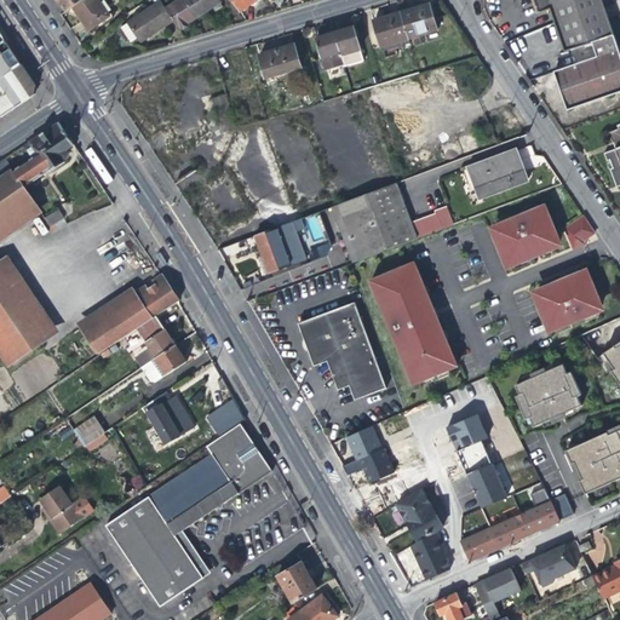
[(55,0),(64,12),(70,7),(81,0),(55,0)]
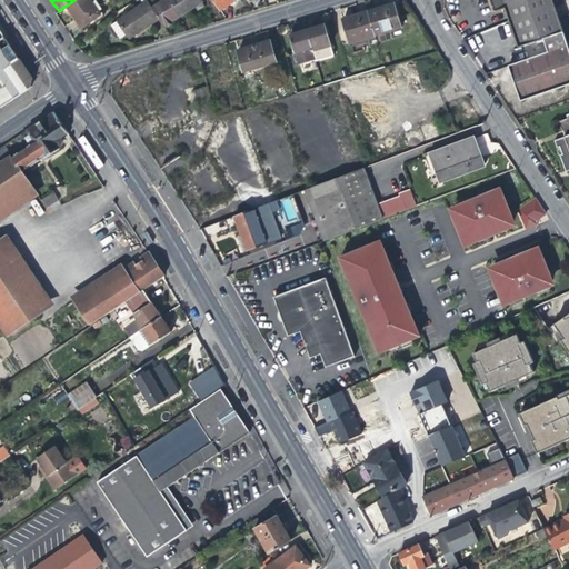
[(88,0),(75,0),(65,7),(73,20),(80,28),(98,16),(88,0)]
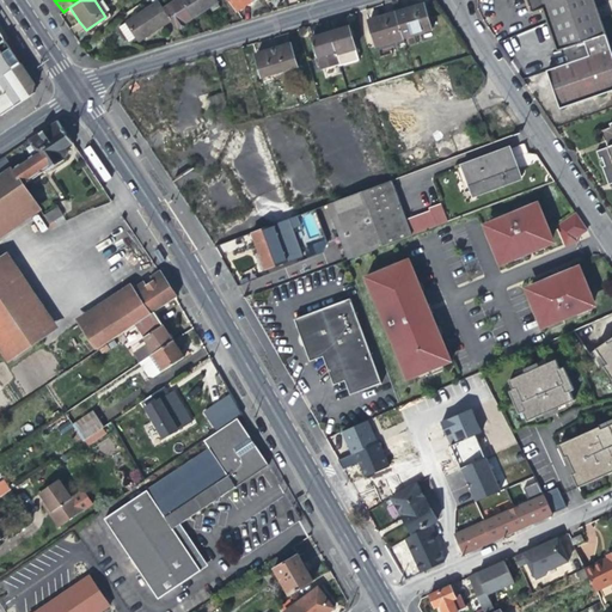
[(191,0),(177,0),(163,11),(170,22),(177,31),(190,22),(202,13),(191,0)]
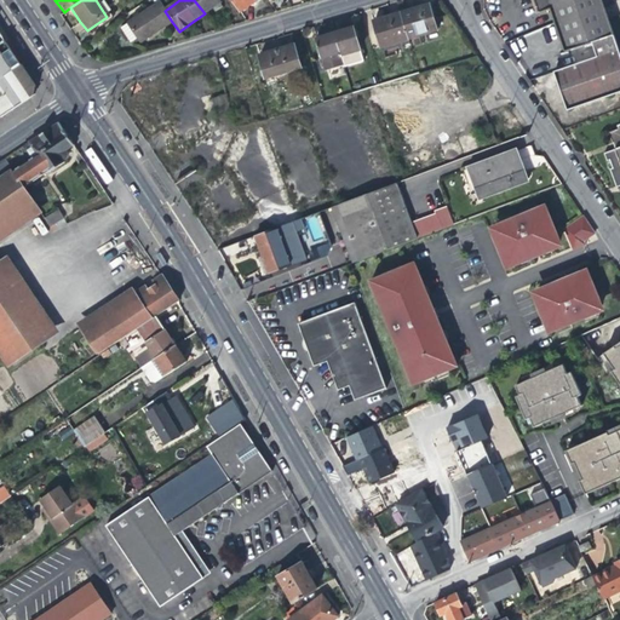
[(216,0),(194,0),(205,13),(212,9),(219,4),(216,0)]
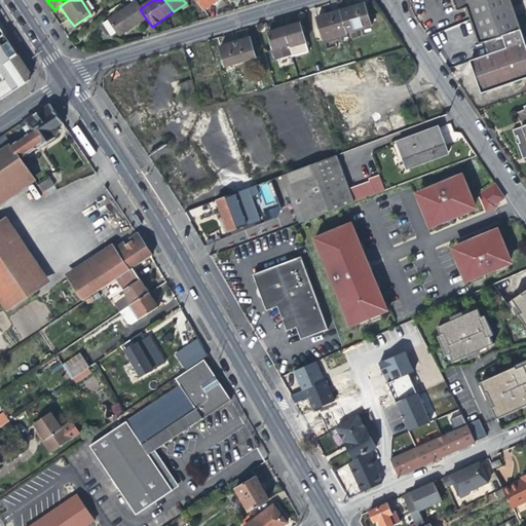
[(216,3),(220,0),(194,0),(202,12),(216,3)]
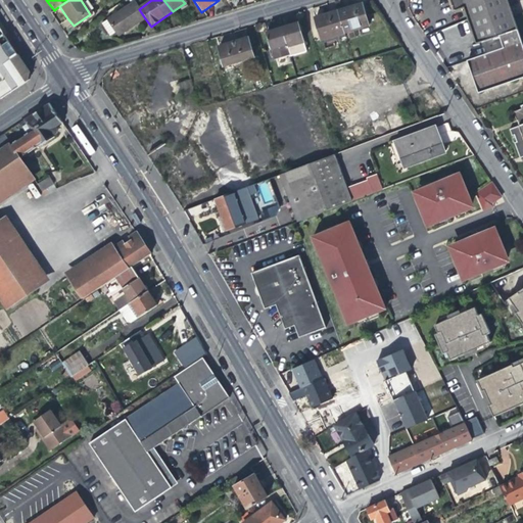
[(500,37),(518,31),(507,0),(450,0),(455,11),(464,8),(468,17),(477,44),(500,37)]
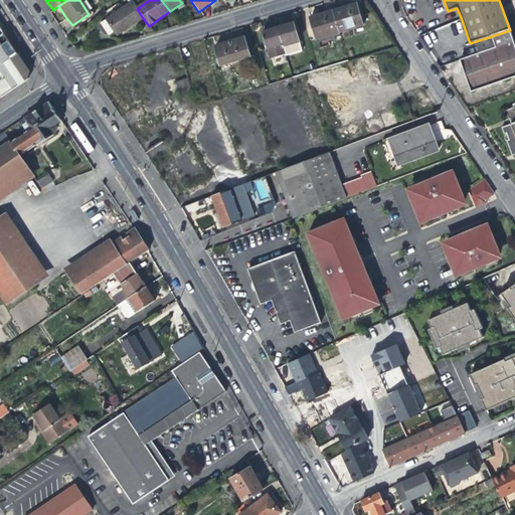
[(129,26),(143,18),(137,9),(132,2),(99,24),(107,36),(112,33),(114,36),(129,26)]
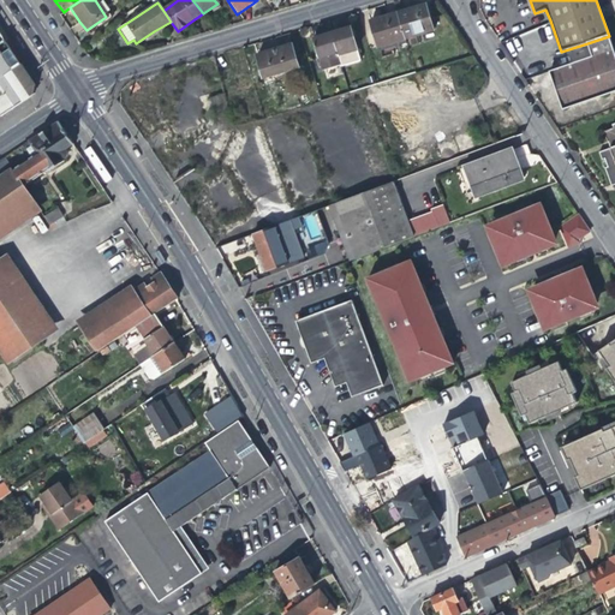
[(412,9),(396,13),(405,40),(434,31),(427,5),(412,9)]
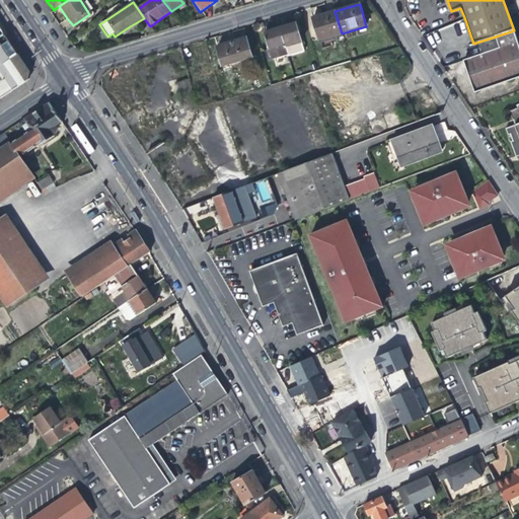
[(319,41),(342,33),(335,11),(323,14),(312,17),(319,41)]
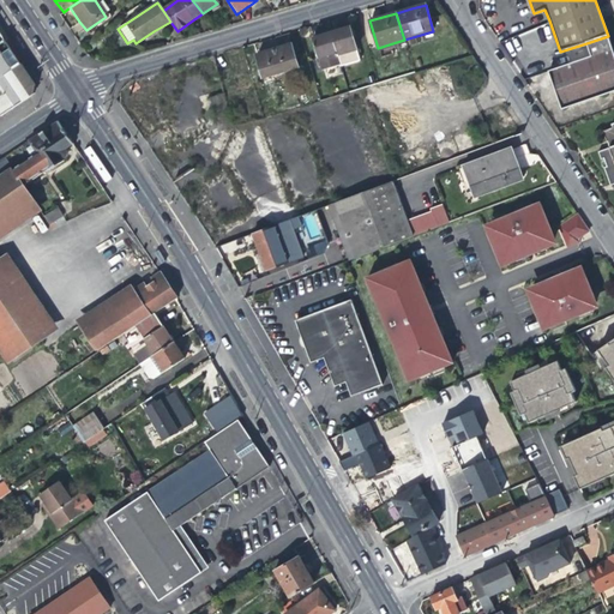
[(323,70),(341,65),(341,66),(360,60),(349,26),(332,32),(313,38),(323,70)]
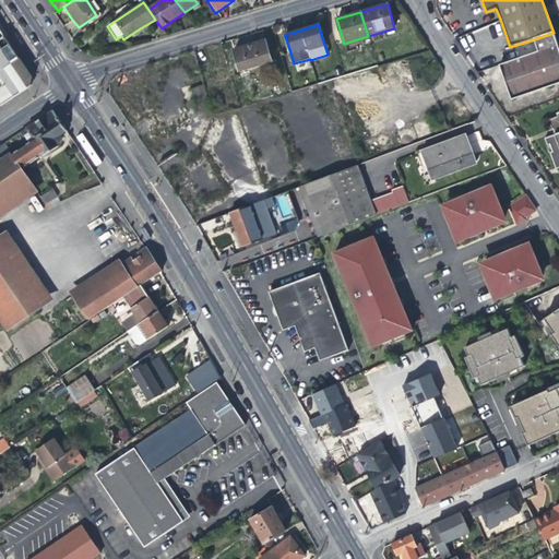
[(538,51),(557,45),(557,43),(554,33),(534,39),(538,51)]
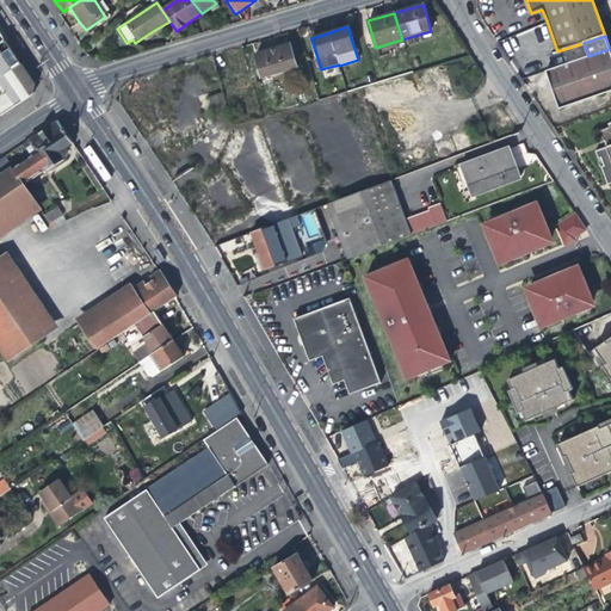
[(0,44),(0,78),(22,63),(16,54),(6,41),(0,44)]
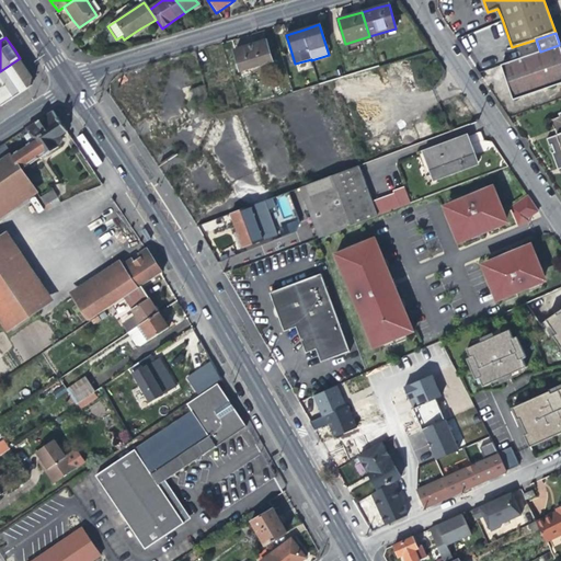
[(251,45),(235,50),(241,71),(272,61),(266,41),(251,45)]
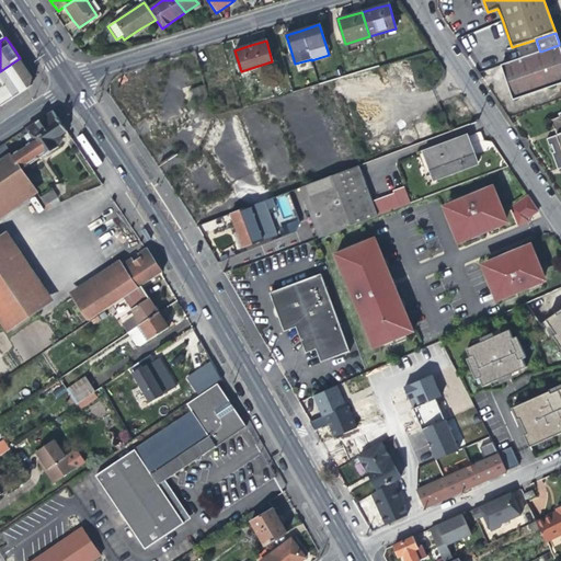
[(560,49),(559,45),(540,52),(502,65),(508,83),(514,101),(560,83),(560,49)]
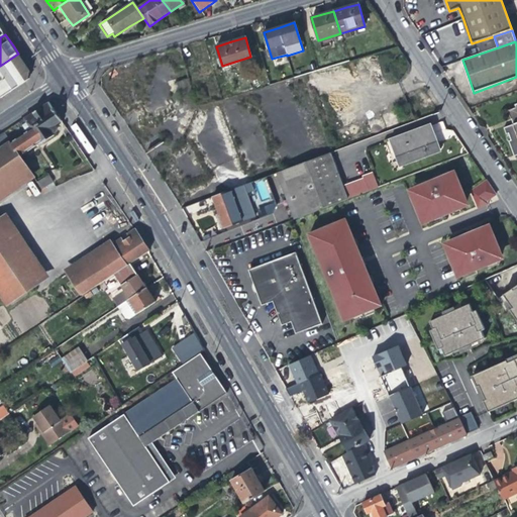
[(25,65),(18,54),(0,66),(0,96),(33,75),(25,65)]
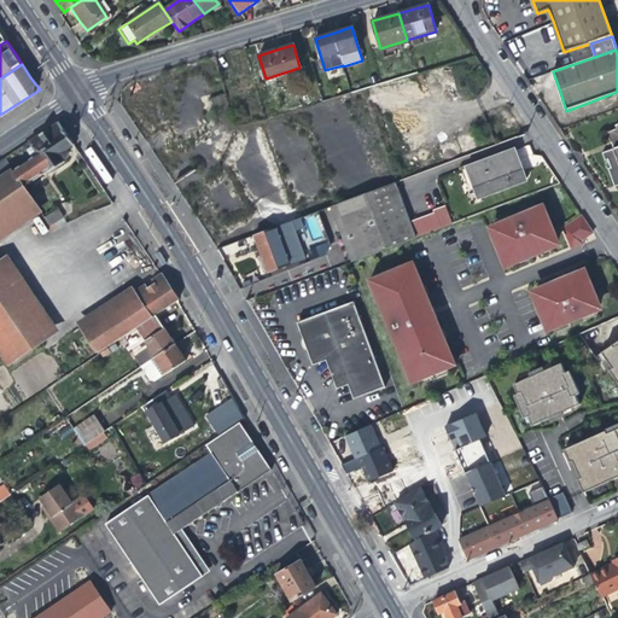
[(234,127),(225,94),(219,95),(211,98),(219,121),(216,122),(219,130),(234,127)]
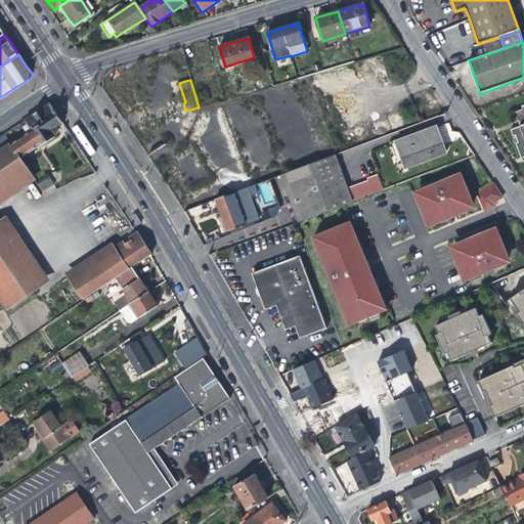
[(56,126),(62,123),(57,115),(49,101),(24,119),(26,123),(31,130),(40,145),(55,136),(56,135),(57,133),(58,131),(58,129),(57,128),(56,126)]
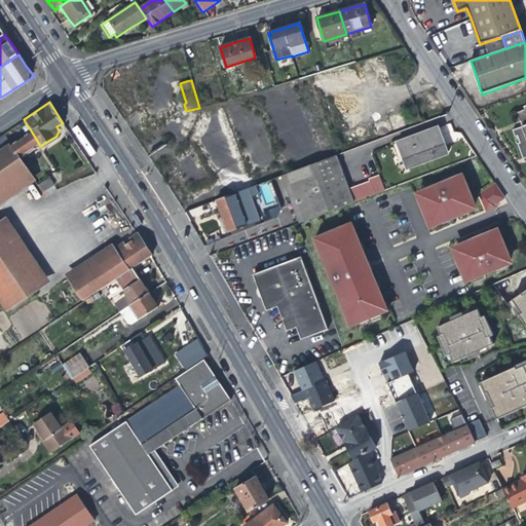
[(525,110),(517,113),(522,127),(512,132),(515,138),(517,137),(519,141),(520,143),(517,144),(523,160),(525,158),(525,106),(523,107),(525,110)]
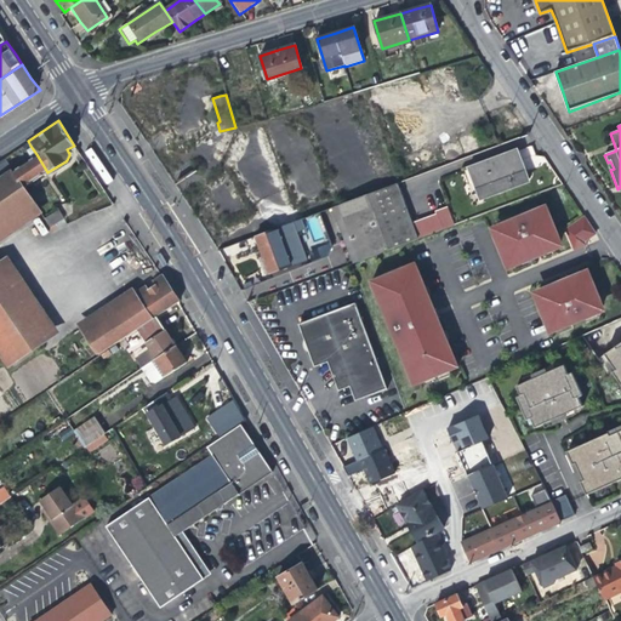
[(468,167),(479,200),(528,182),(523,165),(517,151),(468,167)]
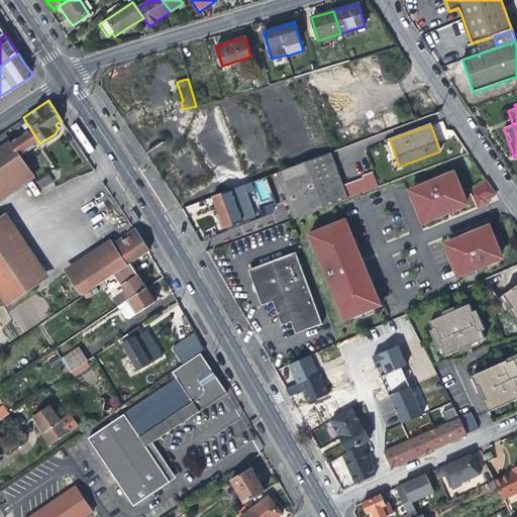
[(31,171),(20,154),(39,143),(30,128),(18,136),(10,141),(0,147),(0,191),(31,171)]
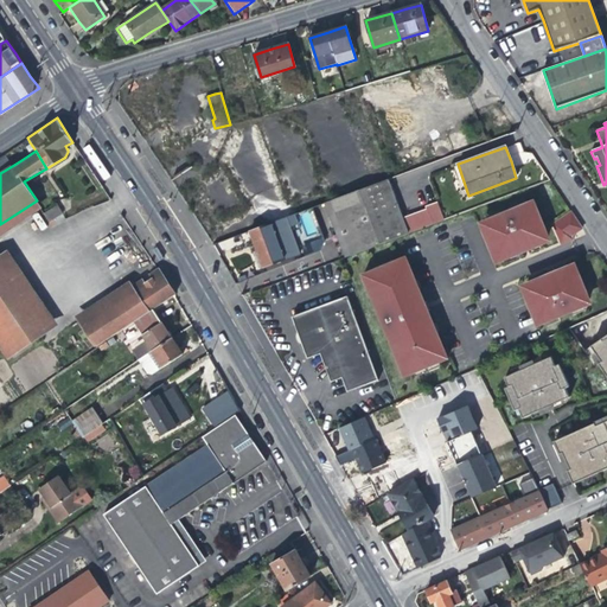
[(0,173),(12,166),(5,153),(0,155),(0,173)]
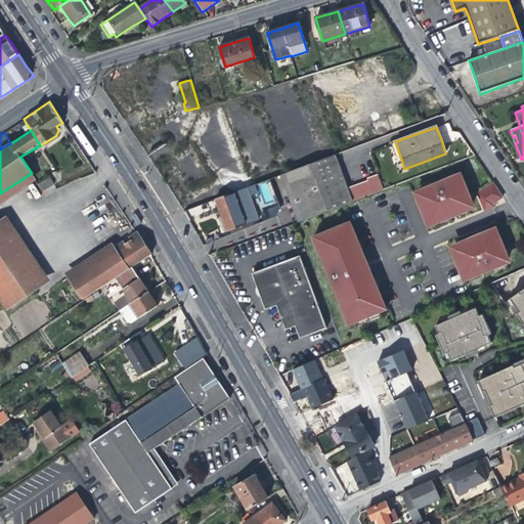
[(352,202),(335,155),(309,164),(328,211),(352,202)]
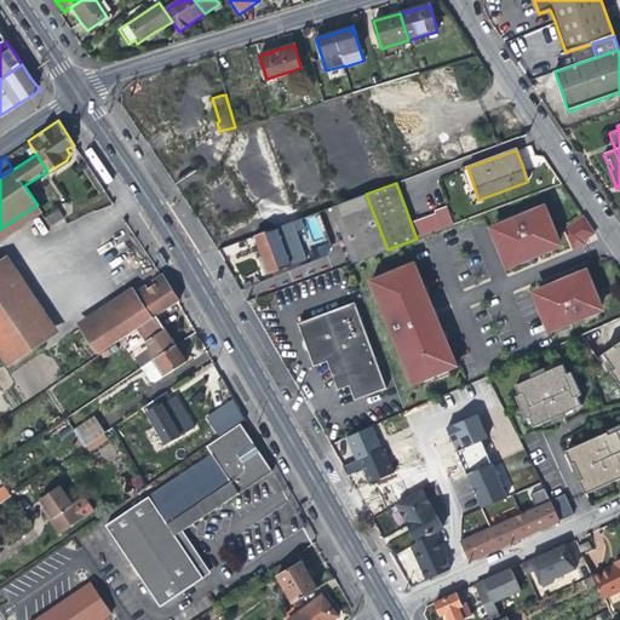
[(351,263),(388,250),(366,194),(329,207),(351,263)]
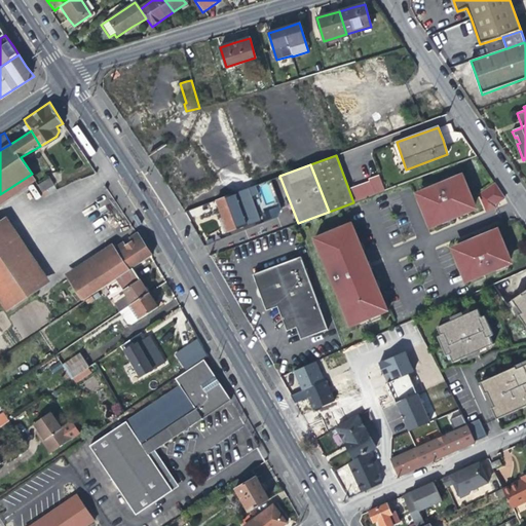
[(470,202),(474,200),(470,192),(465,182),(461,184),(458,176),(420,191),(423,198),(419,200),(427,220),(431,218),(435,226),(453,218),(452,216),(456,214),(457,217),(473,211),(470,202)]
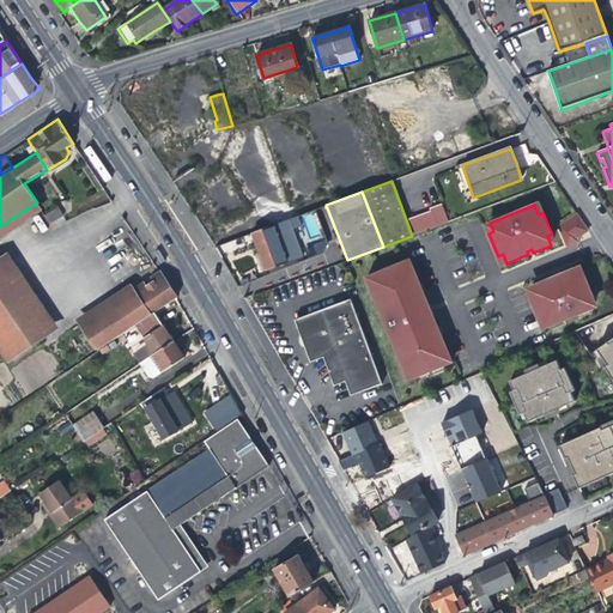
[(64,216),(58,207),(46,214),(52,224),(64,216)]
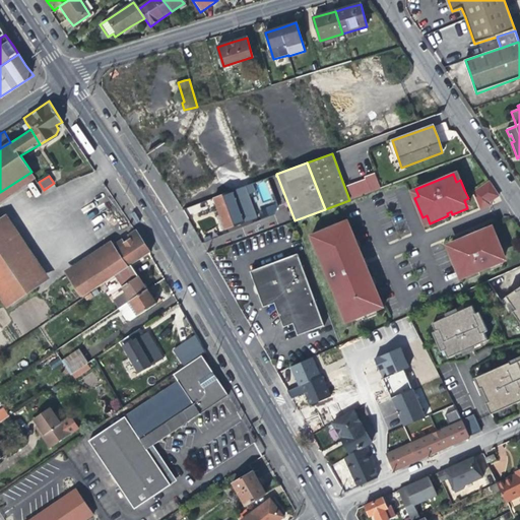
[(480,206),(490,202),(499,196),(490,182),(474,192),(480,206)]
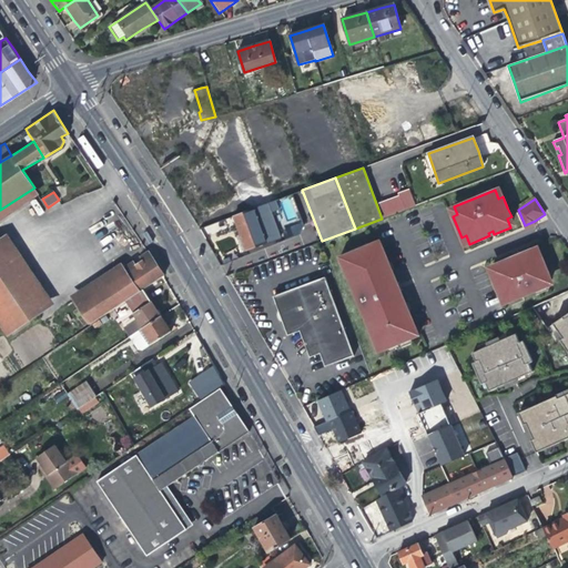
[(283,236),(271,202),(232,216),(239,235),(244,250),(283,236)]
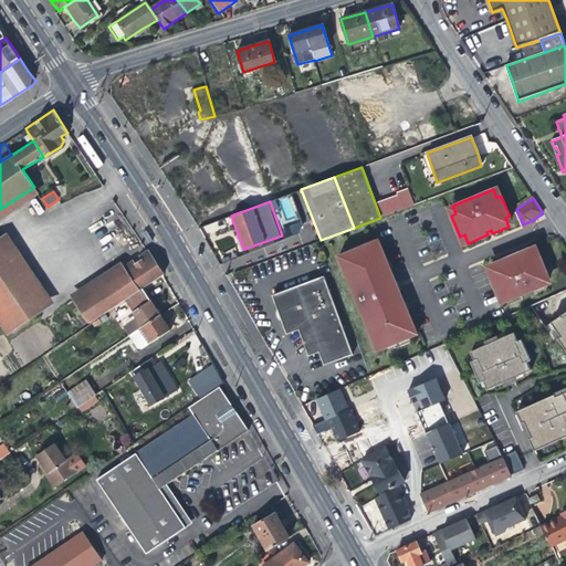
[(148,229),(144,232),(150,243),(155,241),(148,229)]
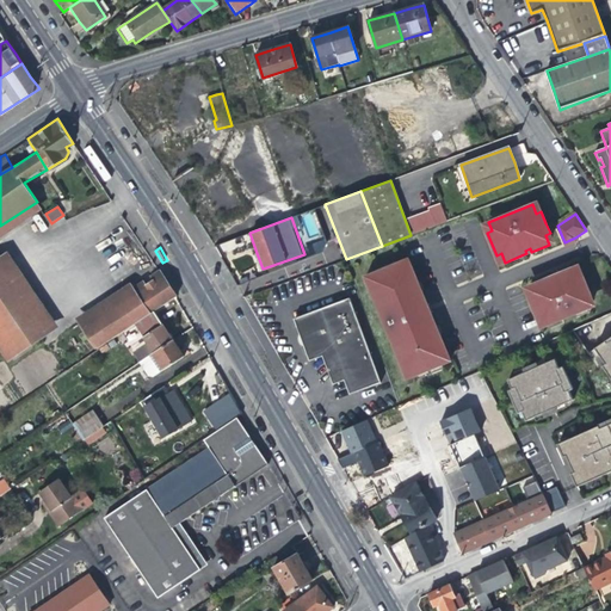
[(418,284),(408,259),(394,265),(395,269),(381,275),(380,271),(364,277),(375,301),(380,300),(382,306),(377,308),(383,323),(389,321),(392,327),(387,329),(393,345),(397,343),(400,350),(395,352),(407,378),(450,360),(439,334),(434,335),(432,329),(436,327),(430,312),(426,314),(423,307),(427,306),(420,290),(417,291),(414,285),(418,284)]
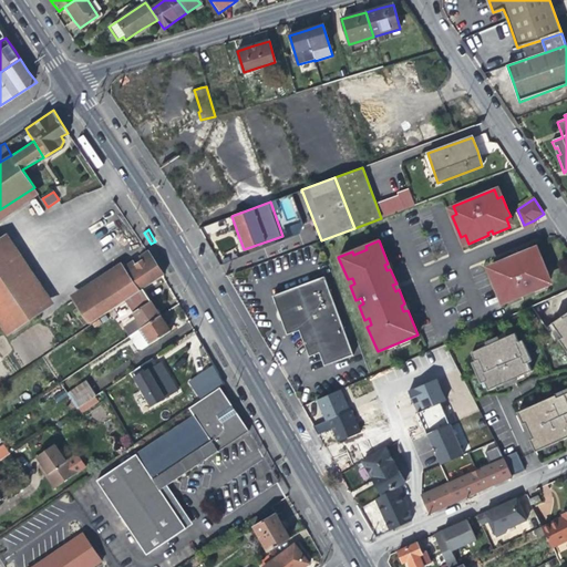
[(0,277),(14,267),(0,246),(0,277)]
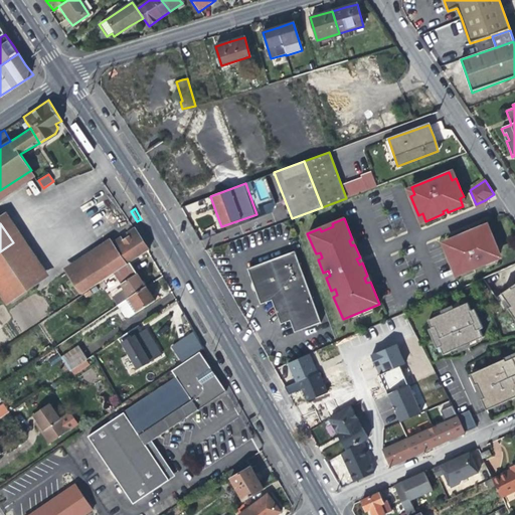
[(446,250),(453,268),(457,267),(461,275),(498,261),(494,251),(498,250),(491,231),(487,233),(484,226),(469,232),(470,234),(466,236),(465,233),(447,240),(450,248),(446,250)]
